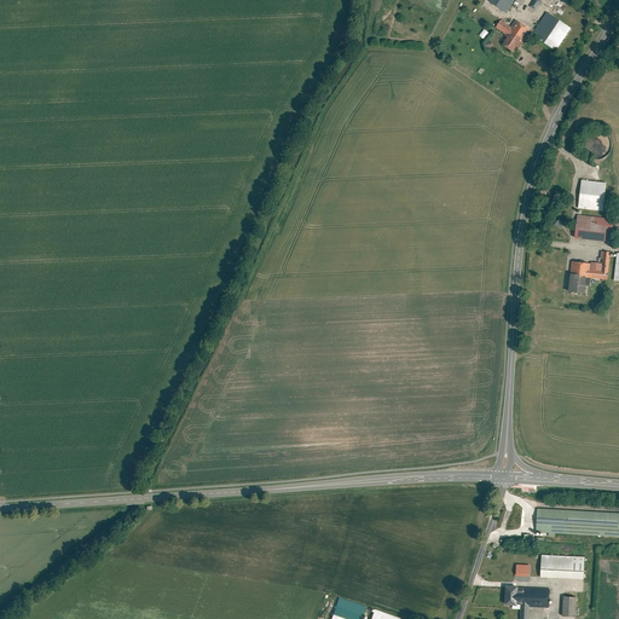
[(487,0),(507,12),(514,0),(487,0)]
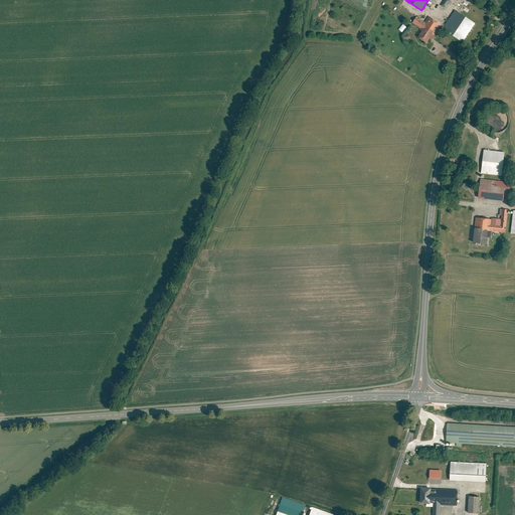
[(450,0),(444,0),(441,6),(446,8),(451,1),(450,0)]
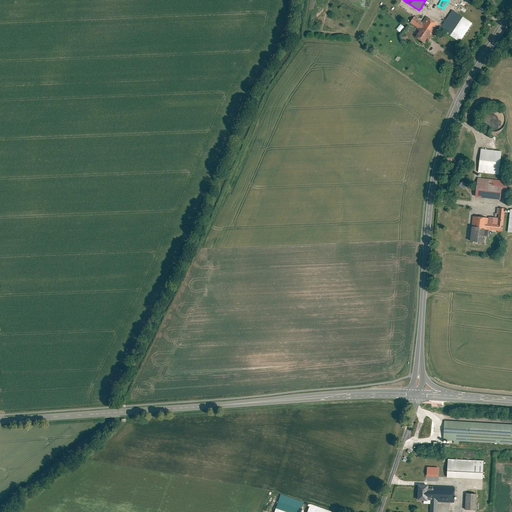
[(453,10),(440,29),(461,43),(474,24),(453,10)]
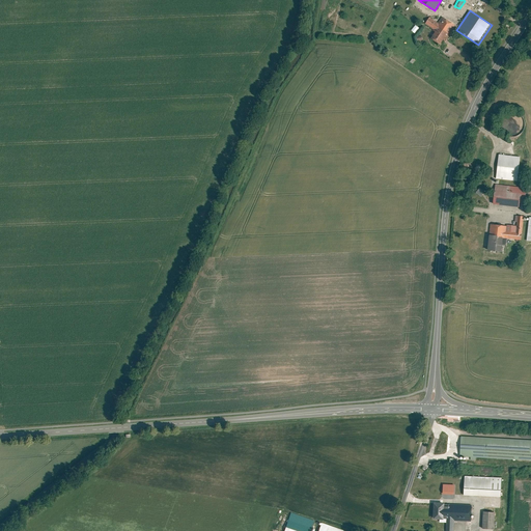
[(436,31),(431,37),(441,44),(444,37),(447,39),(456,25),(442,16),(438,22),(429,17),(425,24),(436,31)]
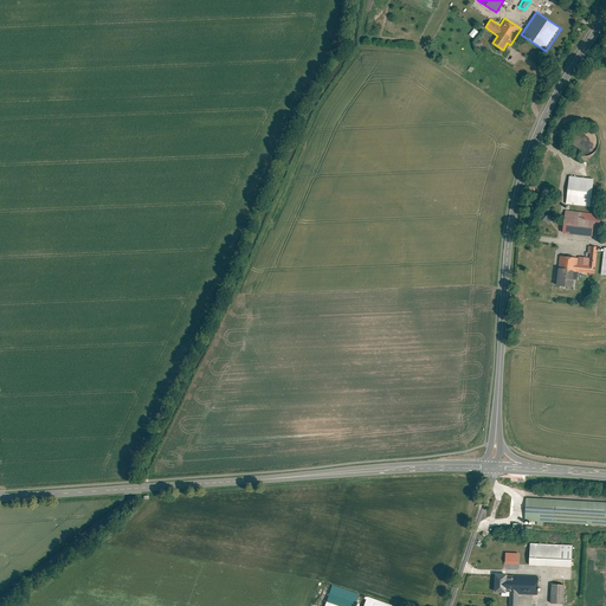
[(470,34),(475,38),(479,32),(475,28),(470,34)]
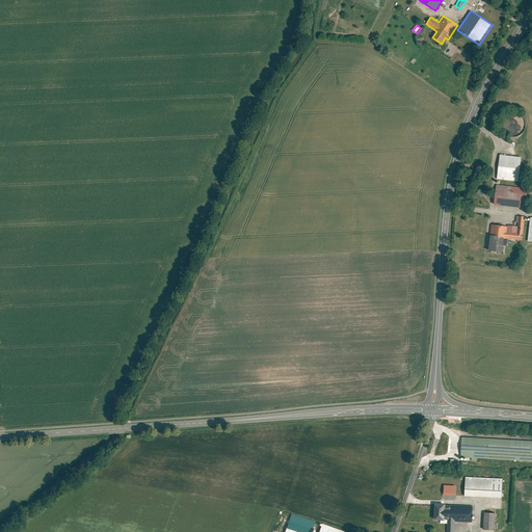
[(526,127),(527,123),(526,120),(524,116),(521,113),(516,112),(512,112),(508,113),(505,116),(503,121),(503,124),(503,128),(505,132),(508,134),(512,135),(515,136),(520,135),(523,133),(525,130),(526,127)]
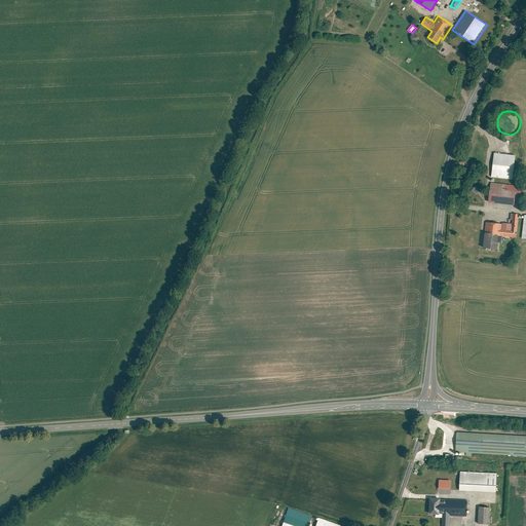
[(494,152),(491,176),(513,179),(516,155),(494,152)]
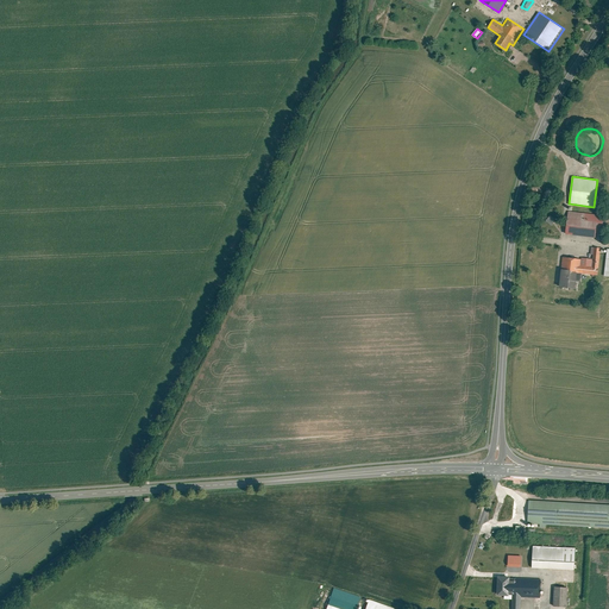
[(569,211),(566,234),(595,237),(595,233),(602,233),(604,214),(569,211)]
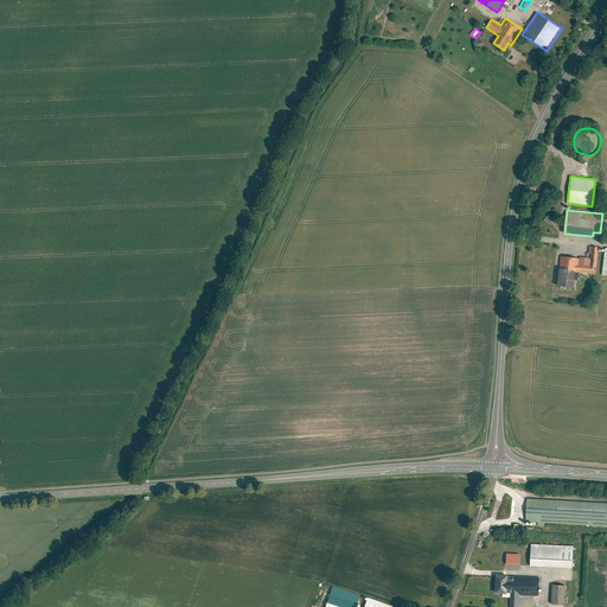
[(545,222),(551,225),(556,218),(549,215),(545,222)]
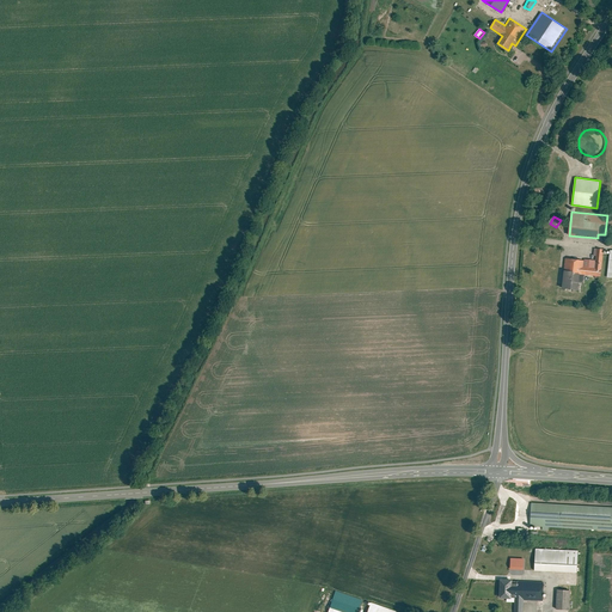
[(565,258),(562,288),(577,289),(579,282),(585,283),(586,275),(601,277),(605,249),(594,248),(593,256),(597,256),(595,261),(585,258),(585,261),(565,258)]
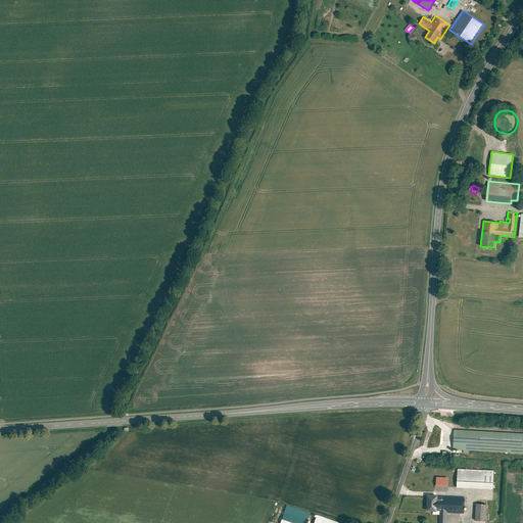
[(522,432),(455,429),(454,449),(522,453),(522,432)]
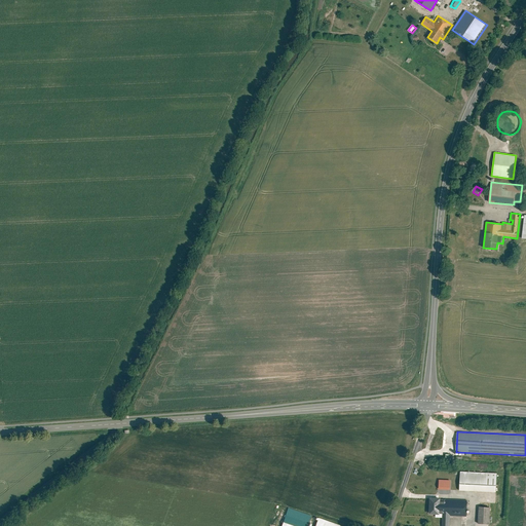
[(497,473),(460,472),(459,490),(496,492),(497,473)]
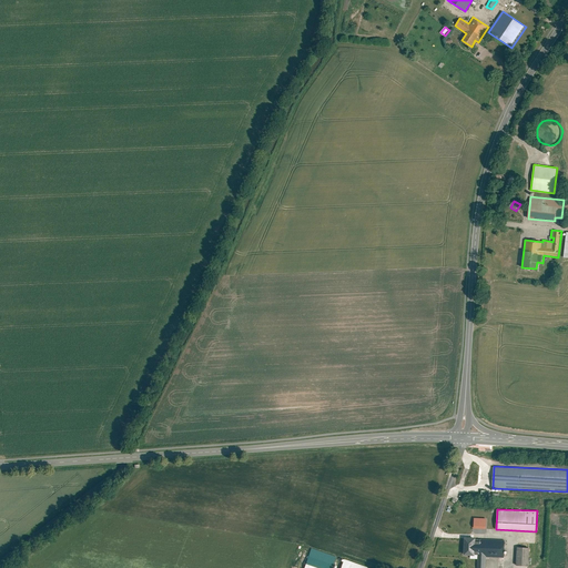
[(476,518),(476,529),(489,529),(489,518),(476,518)]
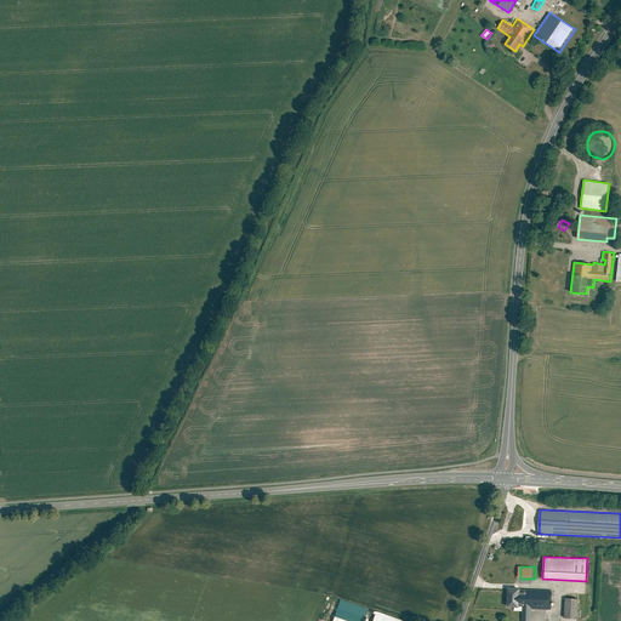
[(525,590),(524,592),(519,592),(519,588),(507,587),(507,607),(519,607),(519,605),(523,607),(520,620),(530,620),(531,608),(551,609),(552,591),(525,590)]
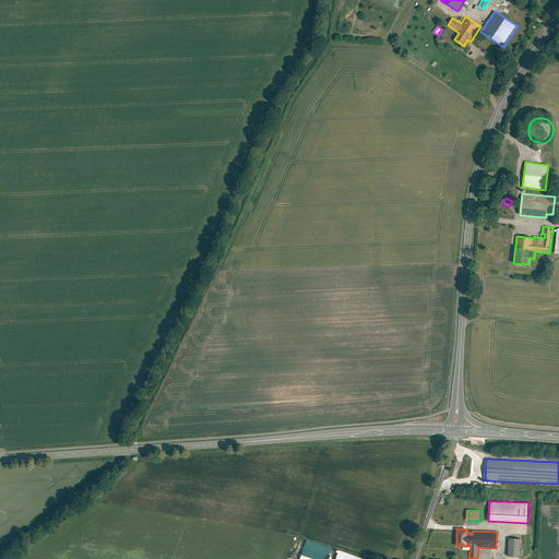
[(520,557),(521,539),(508,538),(508,557),(520,557)]
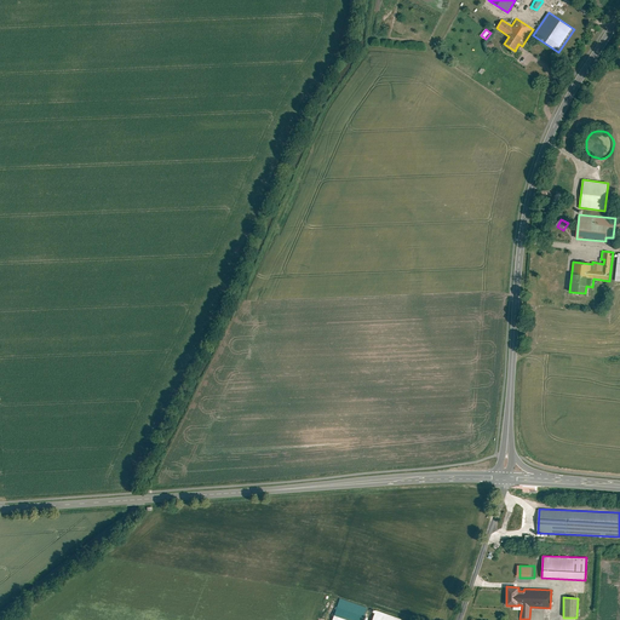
[(339,598),(331,619),(362,619),(367,608),(339,598)]
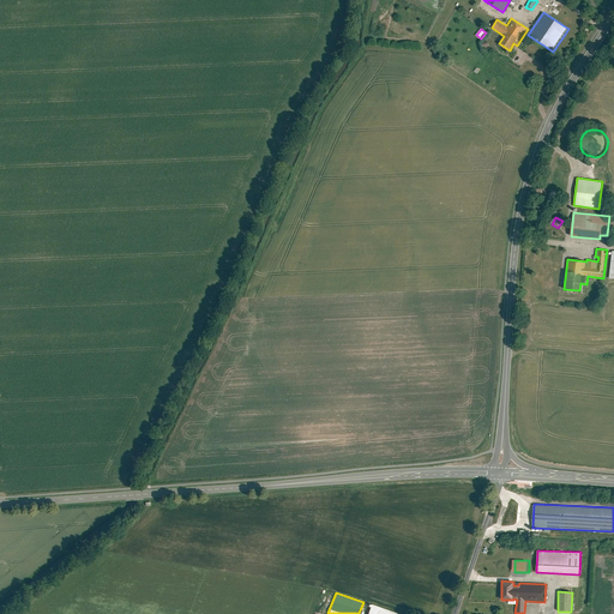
All buildings are outlined.
